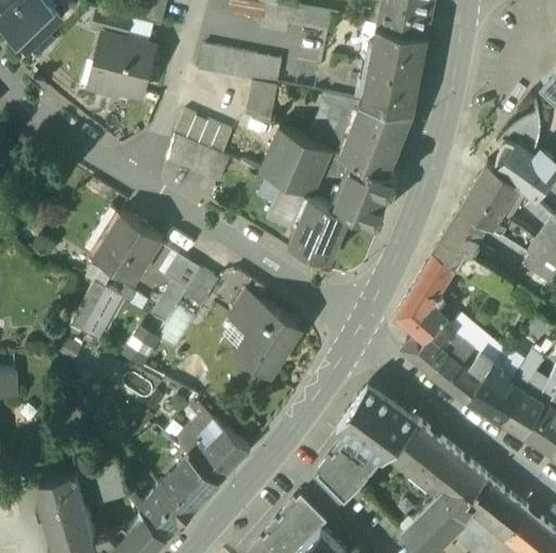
[(0,0),(0,8),(3,12),(15,0),(0,0)]
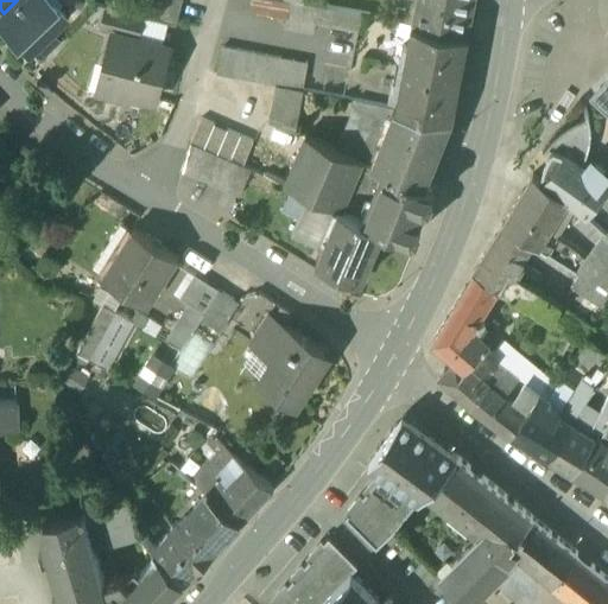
[(17,0),(4,13),(0,17),(0,26),(8,35),(11,31),(18,38),(14,42),(17,43),(27,53),(65,17),(63,14),(58,10),(49,0),(17,0)]
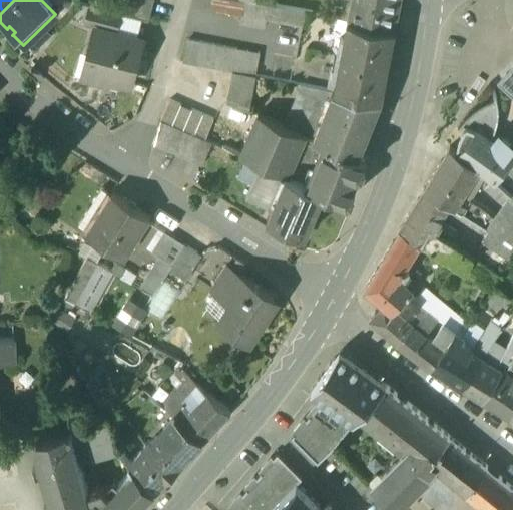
[(52,5),(47,0),(41,0),(49,8),(52,5)]
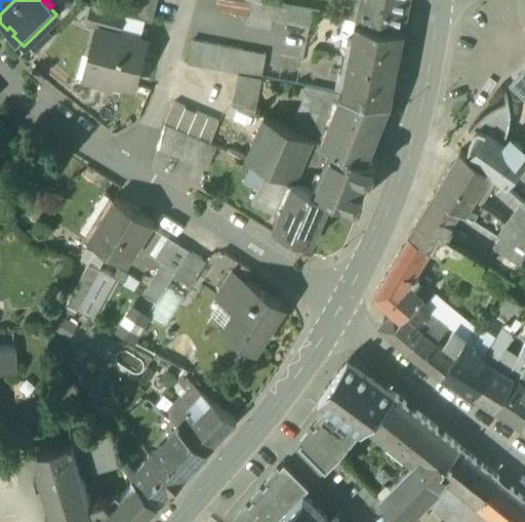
[(157,0),(132,0),(129,16),(152,23),(157,0)]
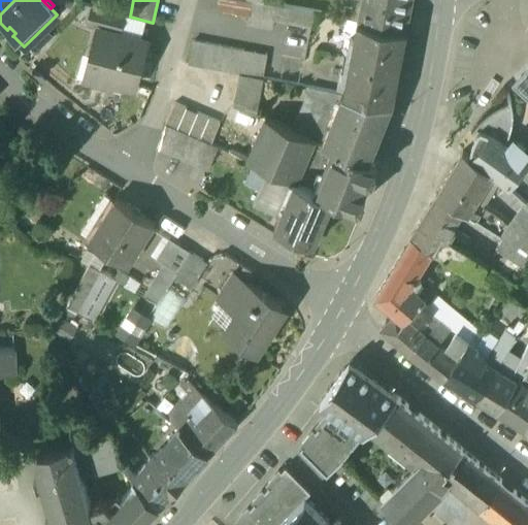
[(245,0),(242,0),(220,0),(218,11),(251,17),(254,2),(245,0)]
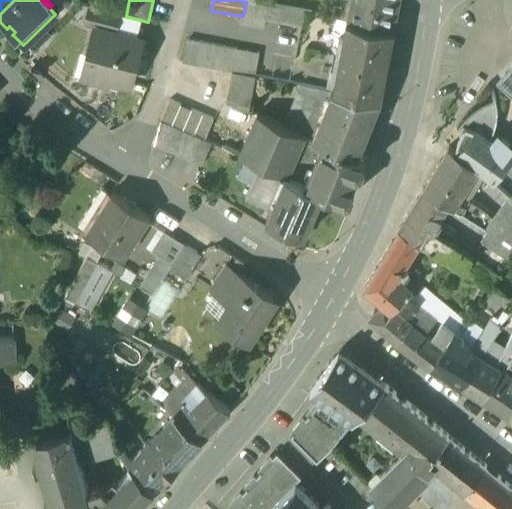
[(351,0),(347,22),(395,31),(401,0),(351,0)]
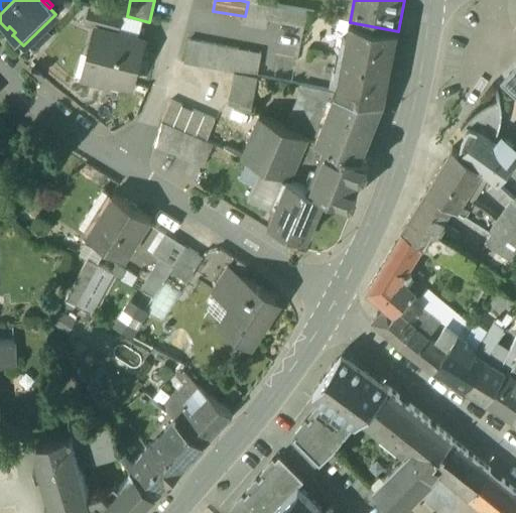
[(273,7),(248,2),(245,16),(244,24),(268,29),(270,19),(273,7)]
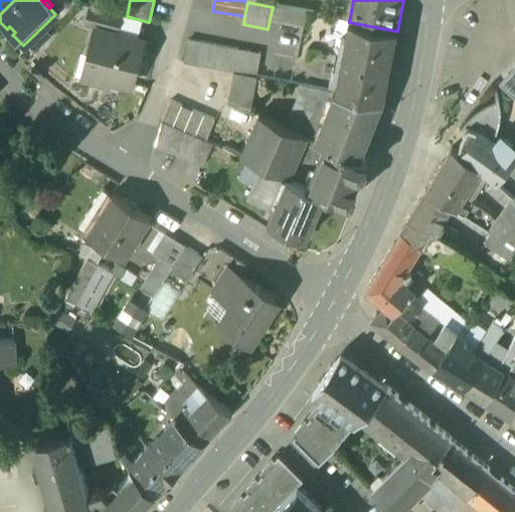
[(94,8),(79,4),(71,14),(89,25),(94,8)]
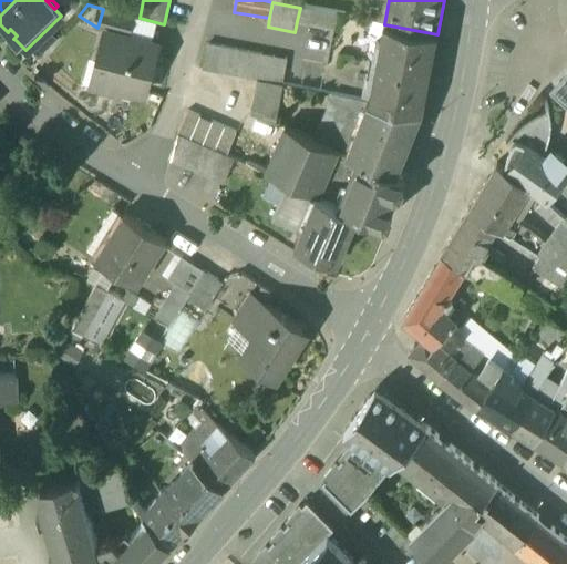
[(339,16),(300,8),(297,21),(336,30),(339,16)]
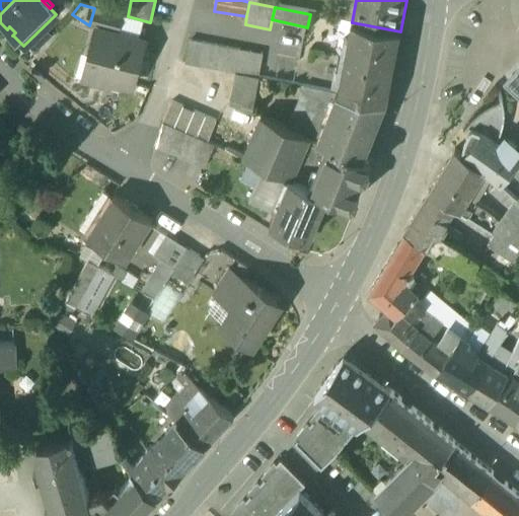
[(124,15),(94,8),(89,25),(88,28),(98,30),(118,35),(124,15)]
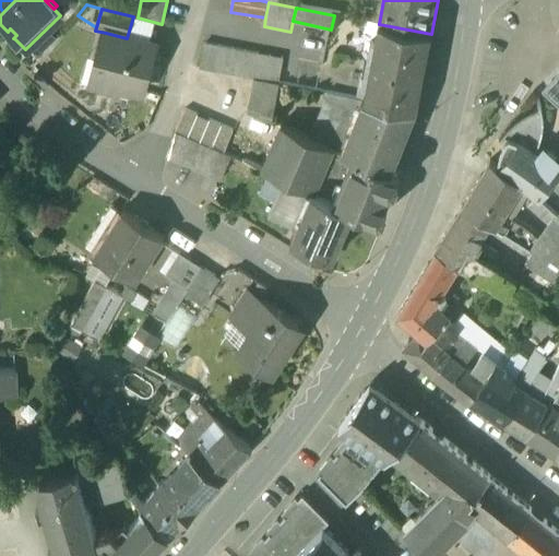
[(431,34),(379,24),(364,102),(417,111),(431,34)]
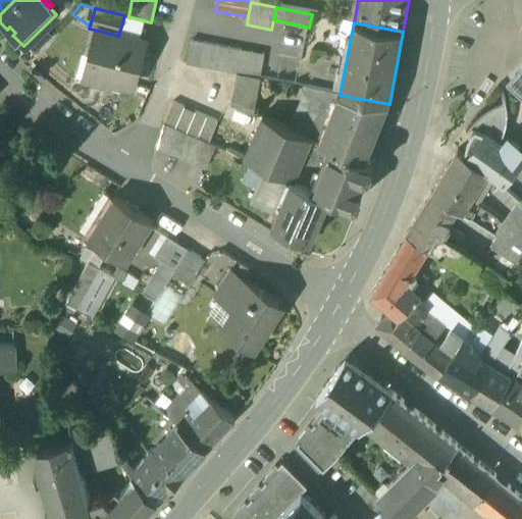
[(99,31),(89,72),(102,75),(101,80),(104,86),(112,88),(117,84),(135,88),(141,65),(139,61),(143,42),(118,36),(99,31)]
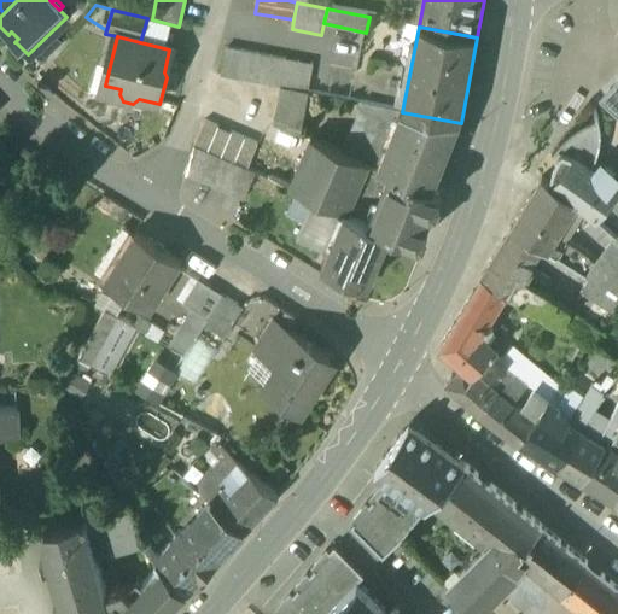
[(243,54),(227,52),(222,77),(238,80),(243,54)]
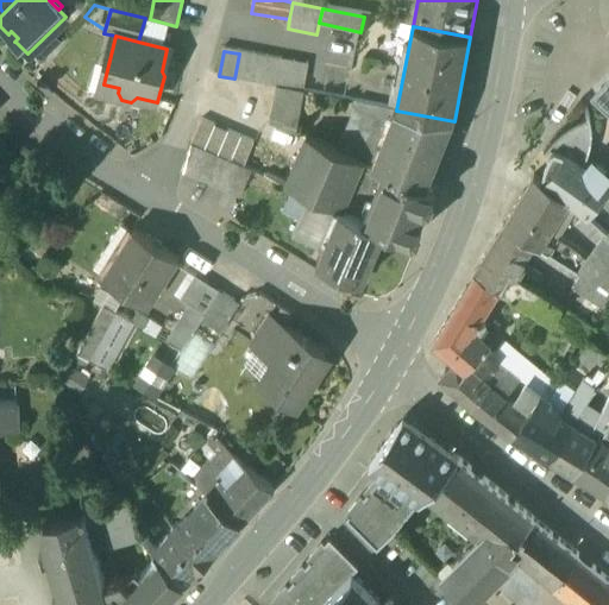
[(309,68),(239,54),(234,79),(278,88),(305,93),(309,68)]
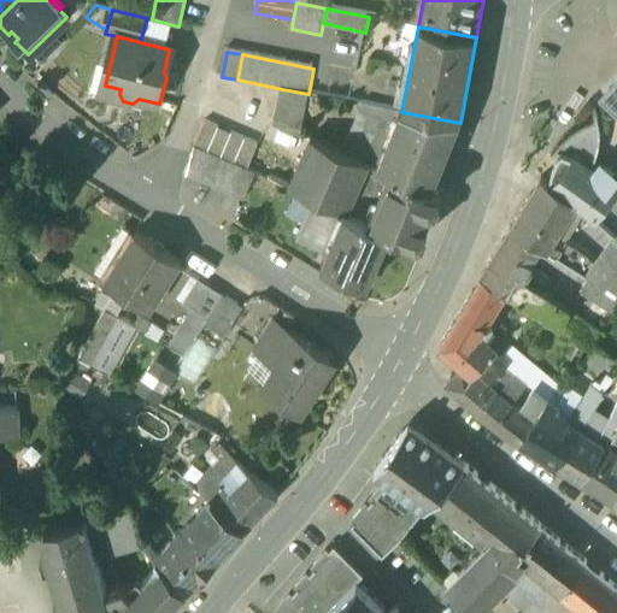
[(616,83),(598,102),(616,121),(616,83)]
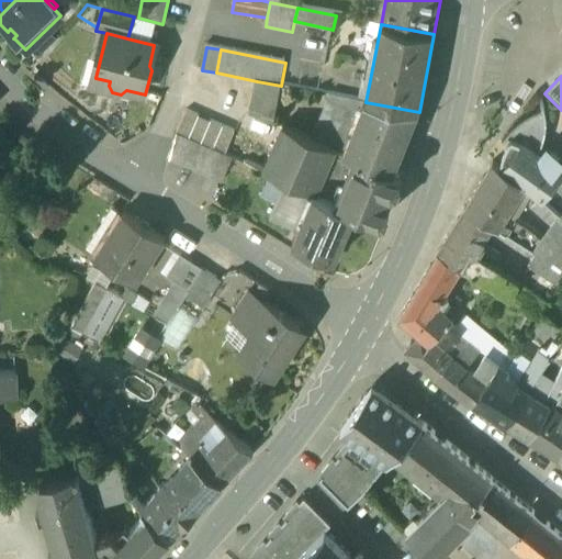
[(281,86),(257,81),(250,114),(276,125),(282,86),(281,86)]
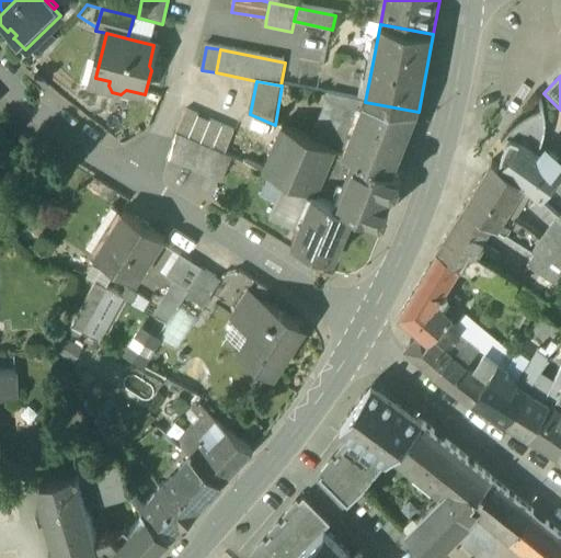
[(331,95),(312,140),(335,150),(344,154),(365,102),(331,95)]
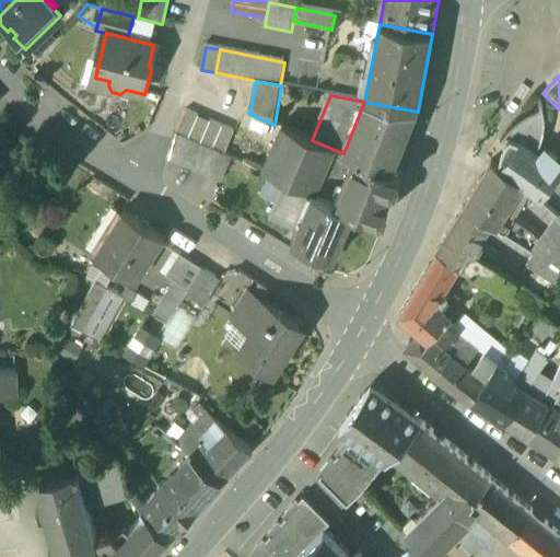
[(418,112),(364,102),(343,153),(354,158),(394,173),(394,172),(418,112)]
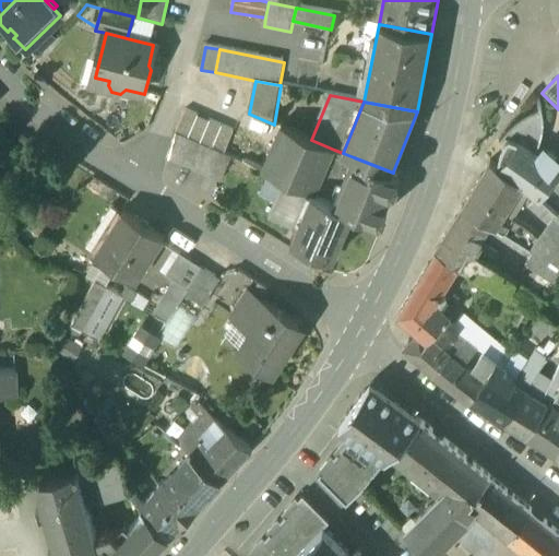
[(524,116),(516,121),(511,127),(507,130),(501,139),(507,141),(504,146),(501,153),(499,160),(498,165),(498,169),(497,170),(521,187),(522,185),(537,197),(540,199),(558,213),(558,212),(558,172),(552,168),(558,160),(558,158),(546,149),(538,158),(535,155),(538,149),(540,141),(542,135),(543,131),(544,125),(543,116),(542,109),(534,111),(524,116)]
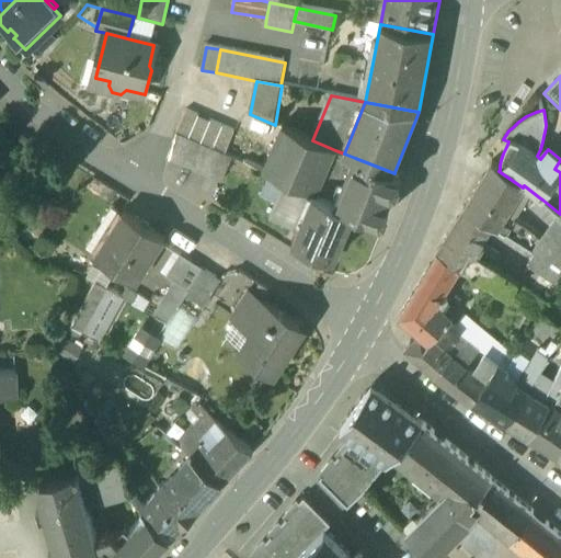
[(236,133),(186,112),(176,134),(226,155),(236,133)]
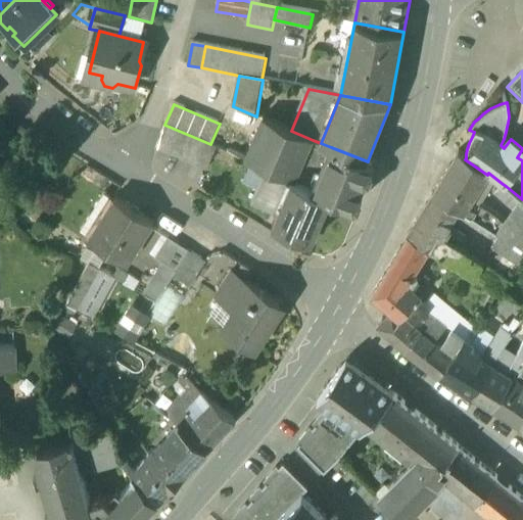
[(291,131),(265,120),(247,160),(268,170),(293,180),(296,181),(313,140),(291,131)]
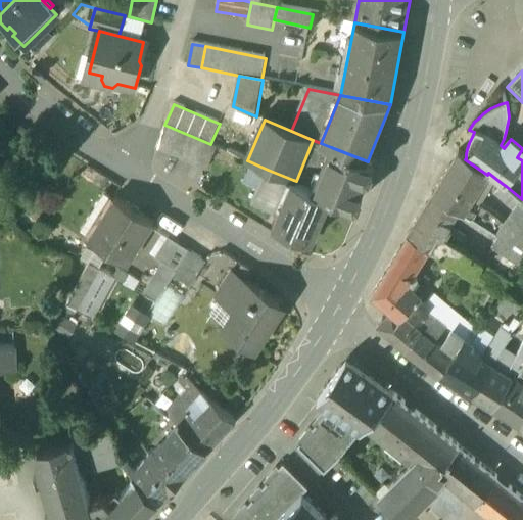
[(164,125),(159,150),(207,173),(219,148),(210,144),(164,125)]
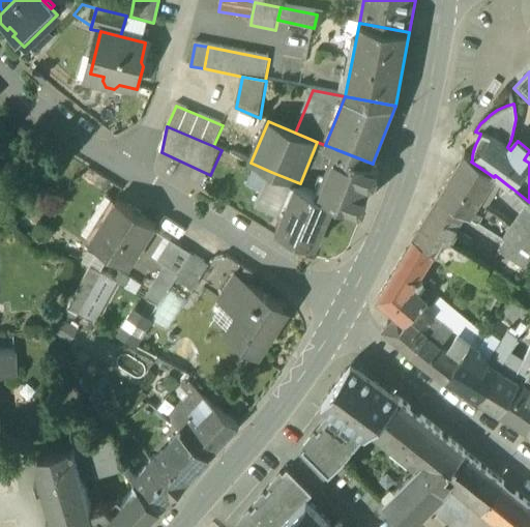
[(325,145),(317,142),(300,183),(319,192),(335,149),(325,145)]
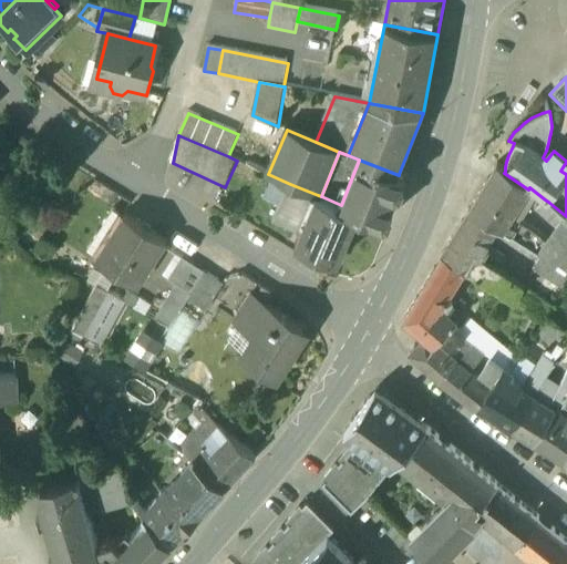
[(399,175),(359,160),(341,205),(361,214),(387,225),(388,223),(392,221),(395,213),(393,208),(399,194),(403,192),(406,184),(404,180),(405,177),(399,174),(399,175)]
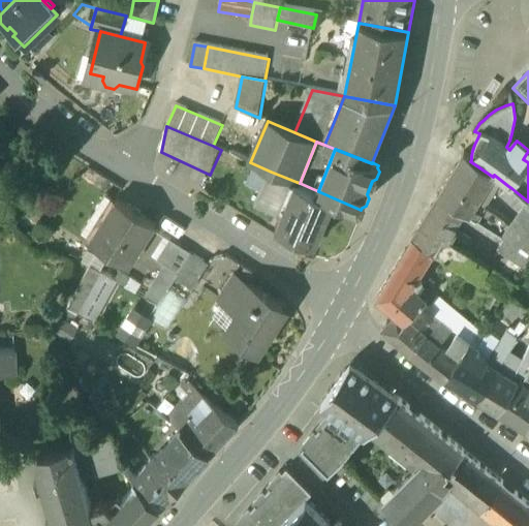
[(470,161),(463,156),(455,169),(438,196),(462,212),(469,217),(475,207),(493,177),(470,161)]
